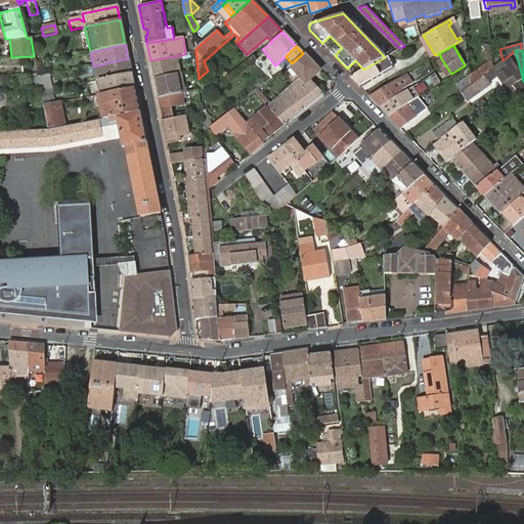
[(318,70),(303,53),(292,63),(288,67),(299,79),(301,81),(273,105),(271,103),(269,102),(259,90),(255,92),(282,125),(321,95),(308,80),(318,70)]
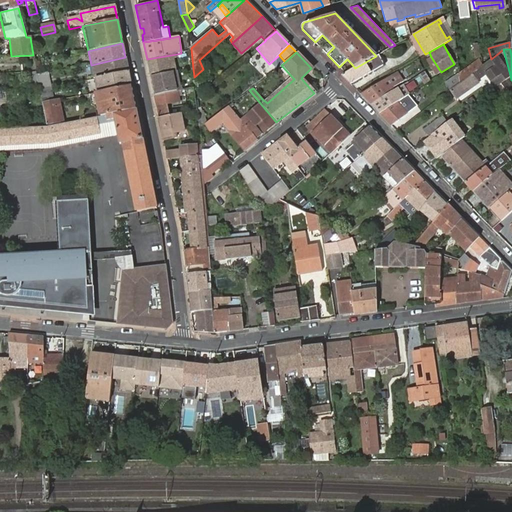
[(177,54),(147,59),(150,76),(172,72),(174,72),(171,60),(176,59),(177,59),(177,54)]
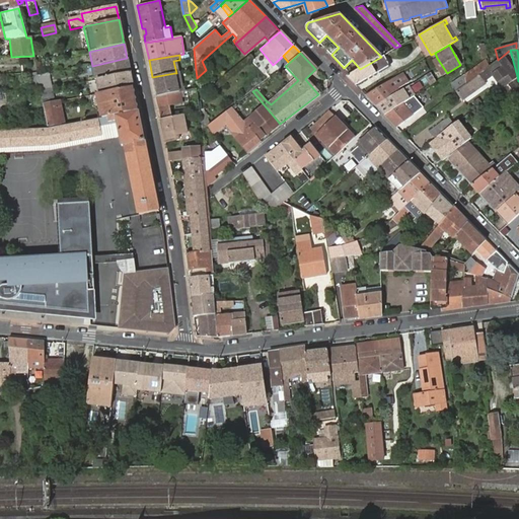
[(354,84),(375,73),(388,65),(386,60),(383,55),(381,57),(360,69),(350,74),(347,76),(354,84)]
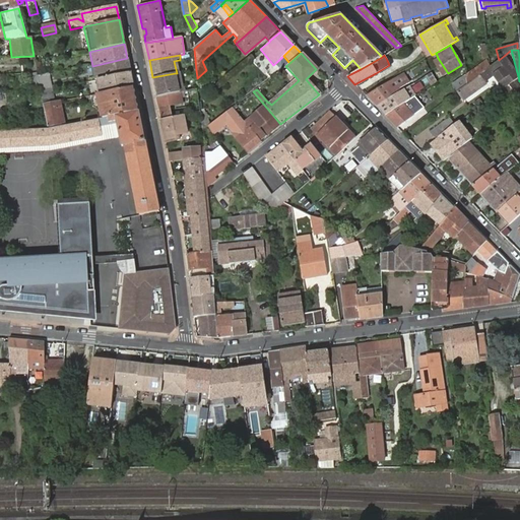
[(499,60),(489,67),(466,83),(456,91),(455,92),(461,99),(484,81),(481,77),(485,74),(488,78),(494,74),(503,88),(504,87),(512,81),(518,76),(504,56),(499,60)]
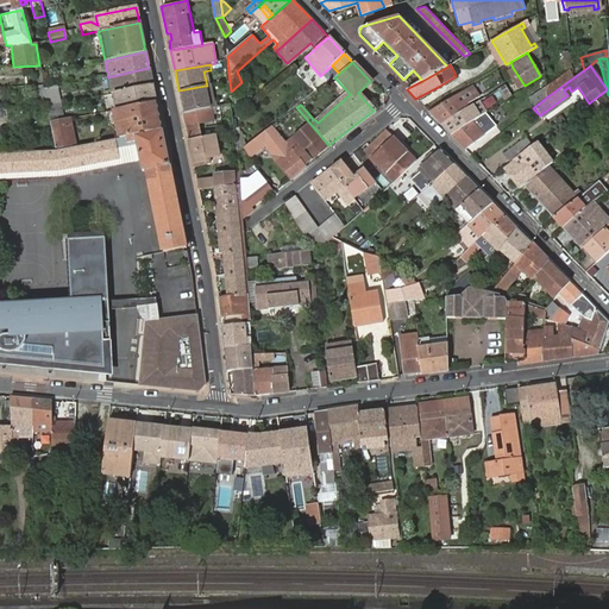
[(149,68),(108,77),(112,93),(152,86),(149,68)]
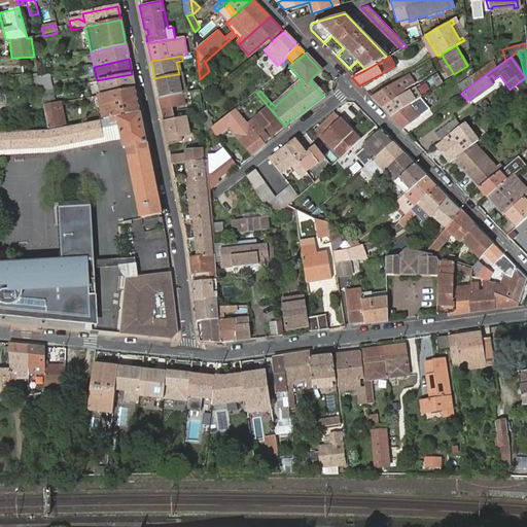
[(454,74),(444,59),(440,61),(449,76),(454,74)]
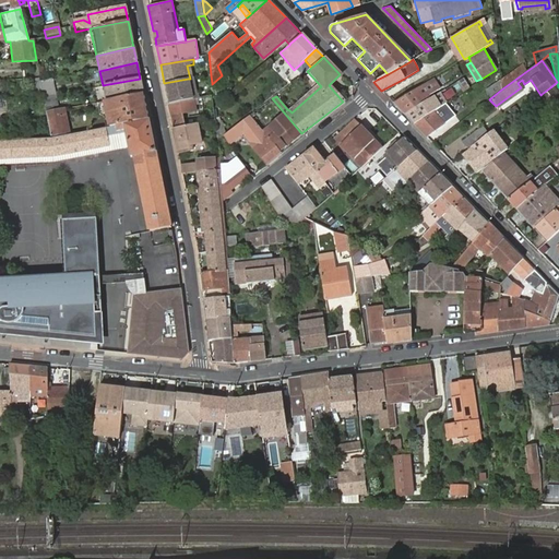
[(501,90),(525,72),(521,66),(500,80),(501,90)]
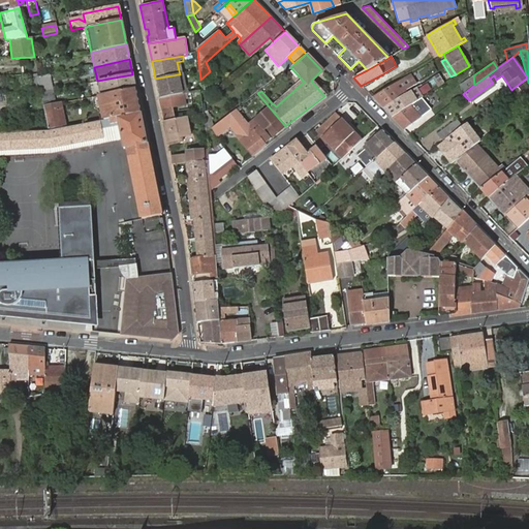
[(424,84),(428,91),(445,81),(441,73),(424,84)]
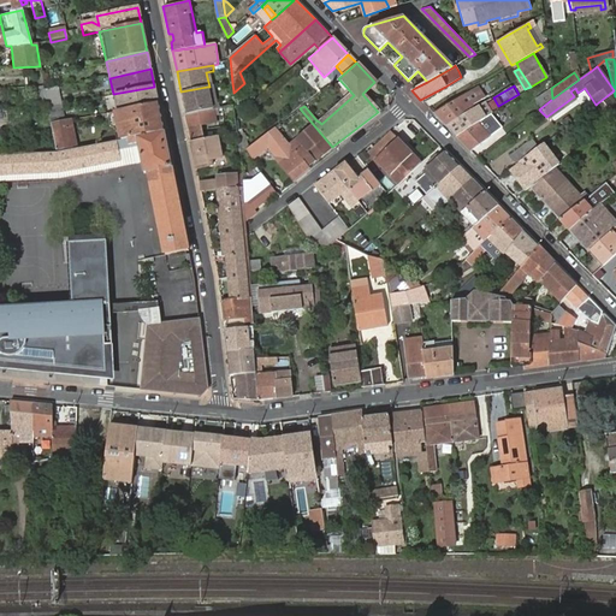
[(43,90),(43,87),(35,87),(39,107),(47,107),(43,90)]
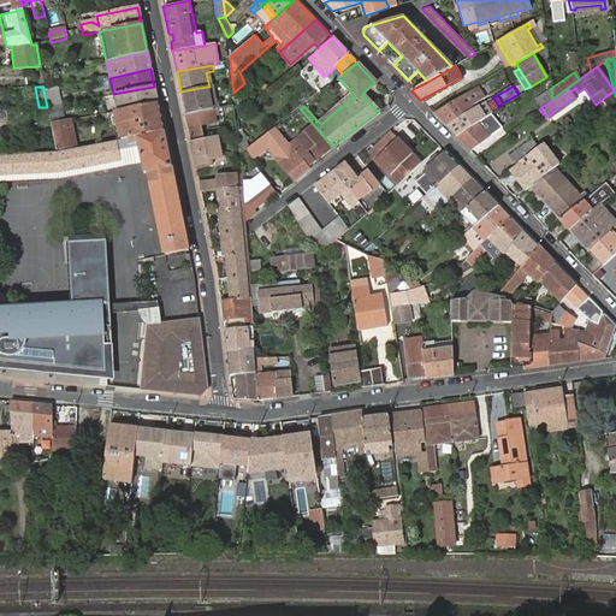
[(116,106),(117,112),(158,104),(154,87),(113,94),(116,106)]
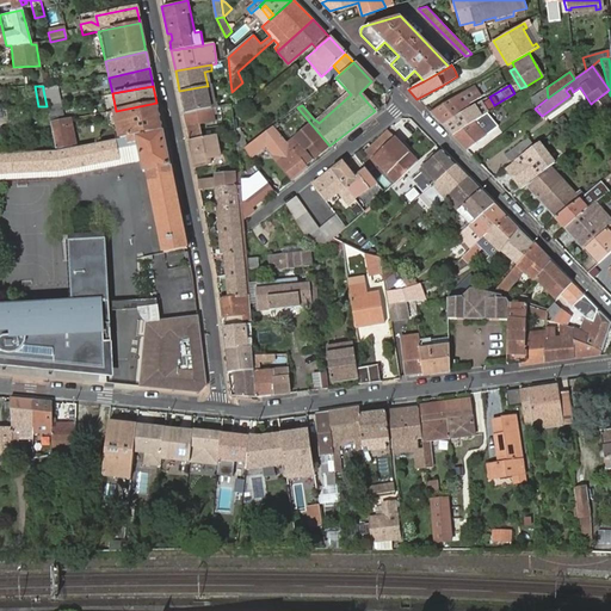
[(205,86),(179,91),(184,113),(216,109),(216,104),(210,105),(205,86)]
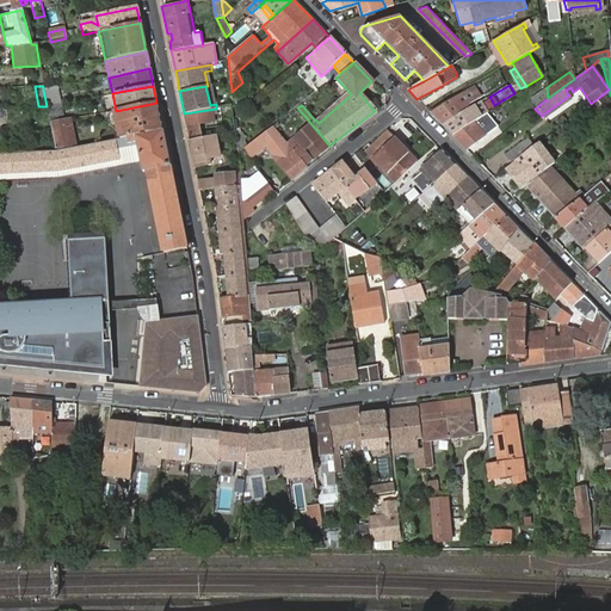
[(473,86),(430,111),(438,121),(468,104),(477,98),(475,94),(476,92),(473,86)]
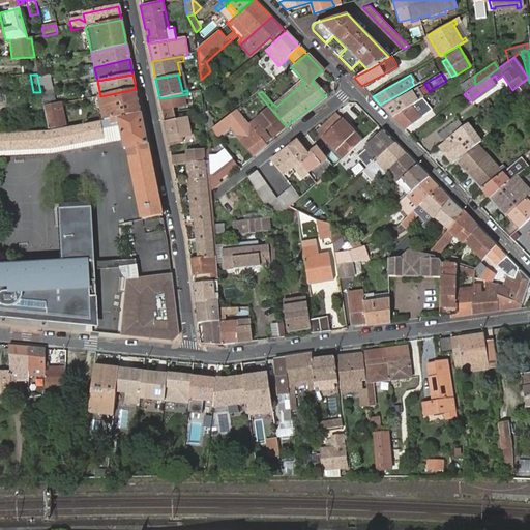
[(51,76),(37,78),(40,92),(51,90),(54,89),(51,76)]
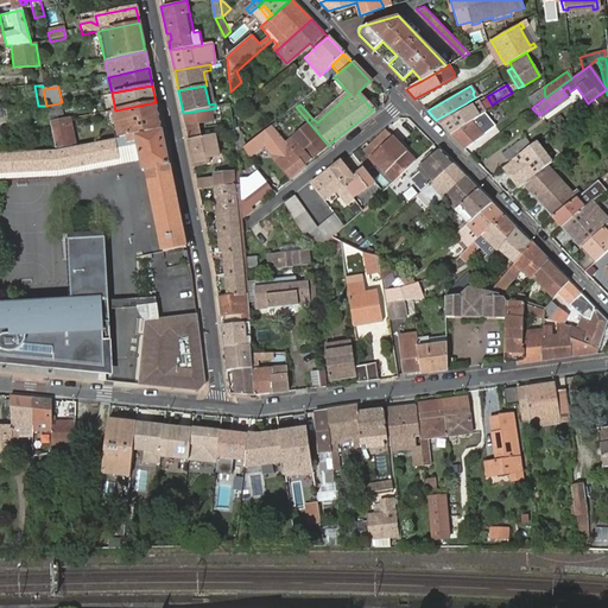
[(533,107),(545,97),(544,87),(527,100),(533,107)]
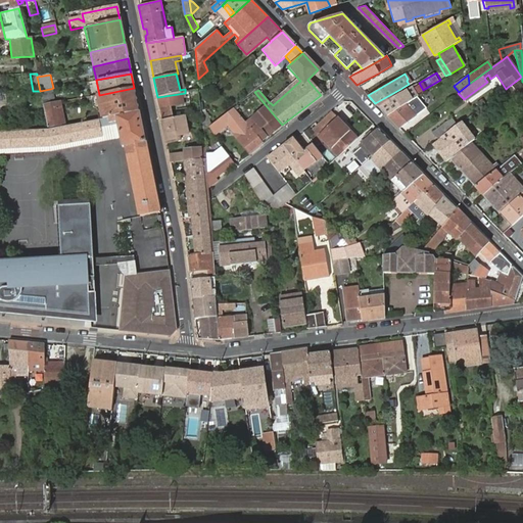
[(298,79),(271,103),(273,105),(300,81),(298,79)]
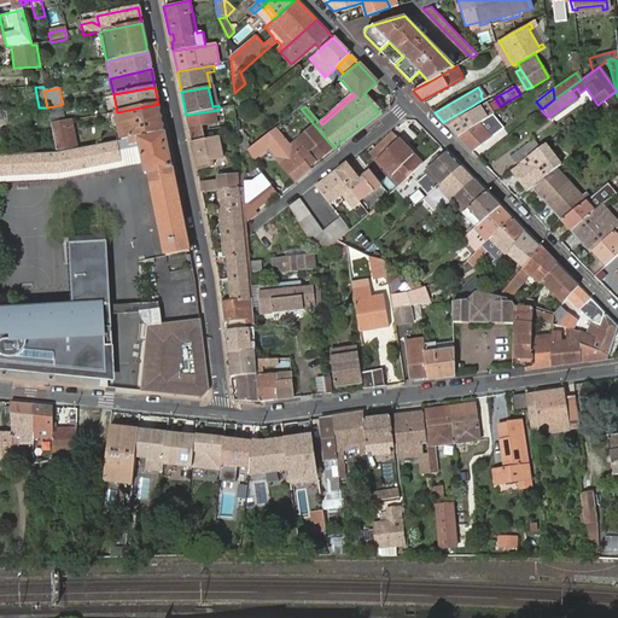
[(617,108),(608,97),(599,104),(608,117),(617,110),(617,108)]
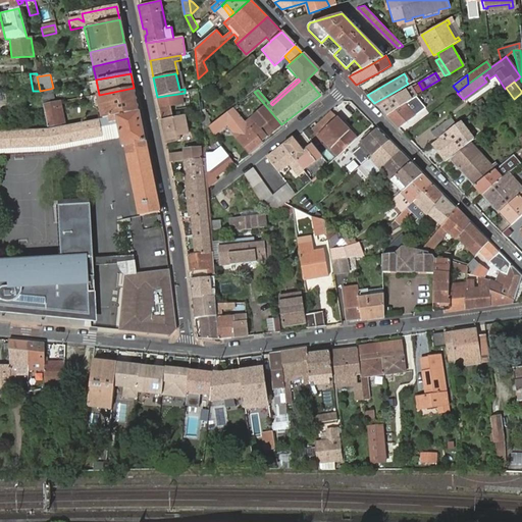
[(99,95),(104,118),(139,112),(134,88),(99,95)]
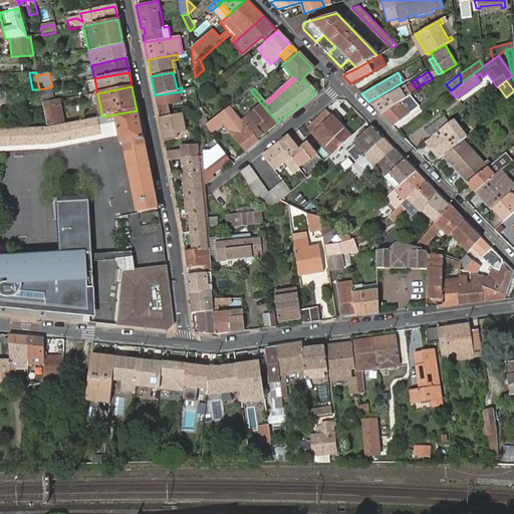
[(41,105),(52,102),(49,87),(39,89),(41,105)]
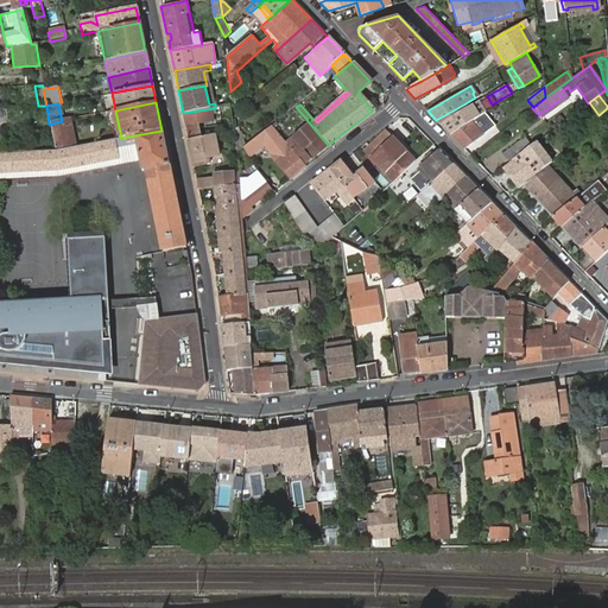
[(466,103),(436,120),(439,124),(468,108),(466,103)]
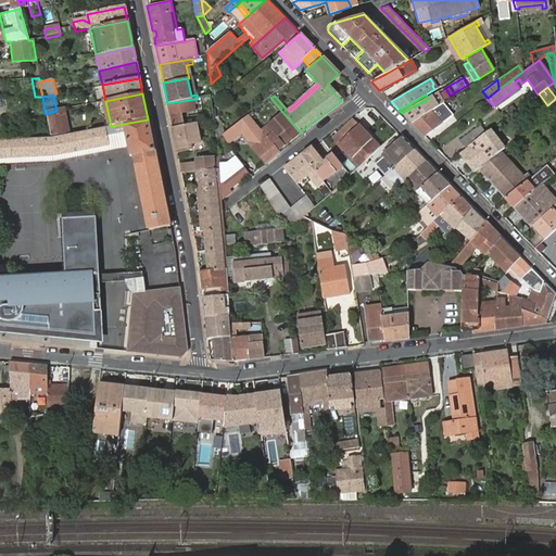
[(197,99),(167,103),(172,127),(197,124),(201,124),(201,125),(204,125),(204,123),(215,122),(214,109),(213,96),(207,97),(197,99)]
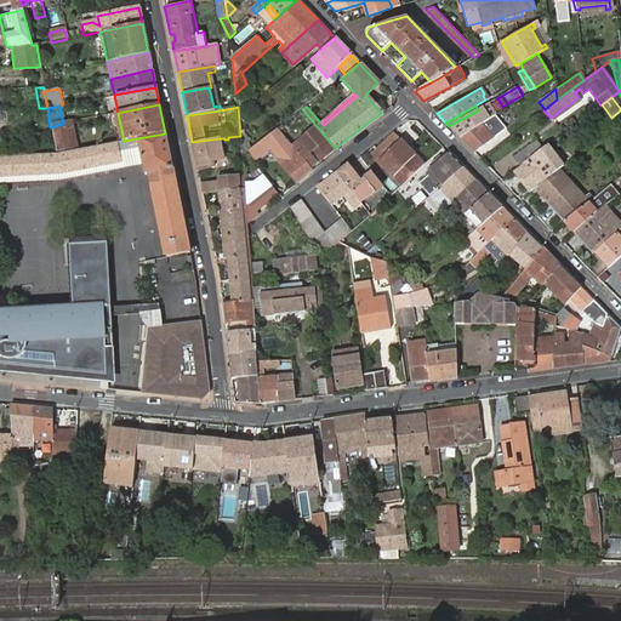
[(480,115),(478,110),(449,126),(459,136),(486,120),(495,115),(491,110),(490,112),(489,109),(480,115)]
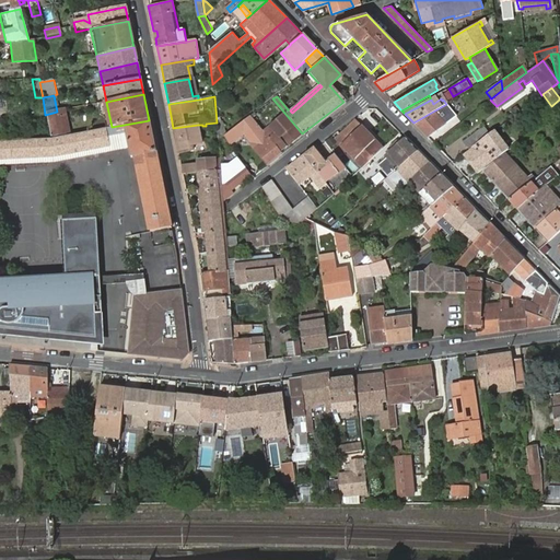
[(439,108),(413,123),(427,136),(451,120),(457,115),(447,103),(446,104),(439,108)]
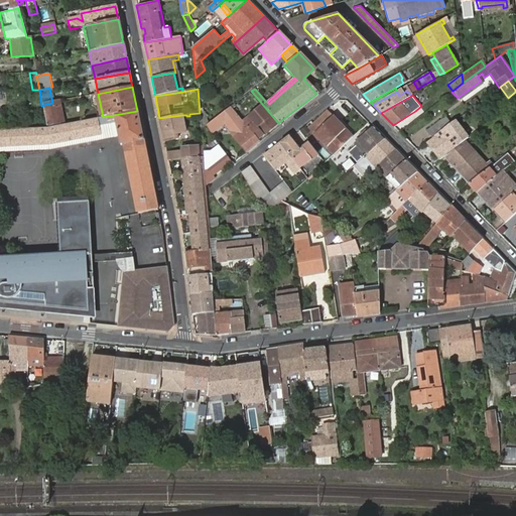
[(52,103),(41,106),(42,111),(58,108),(57,102),(52,103)]
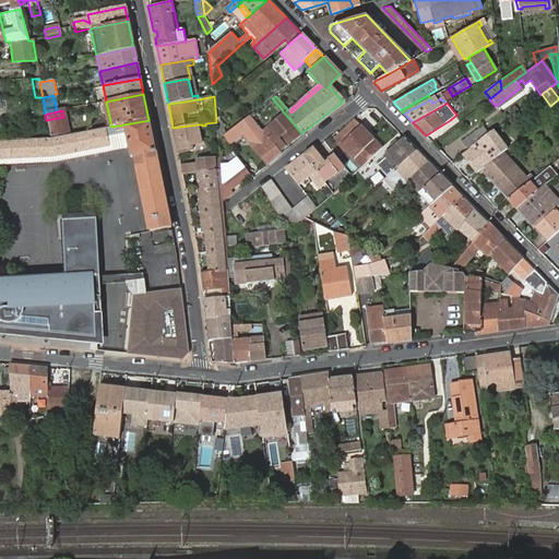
[(262,131),(278,151),(299,134),(283,114),(262,131)]
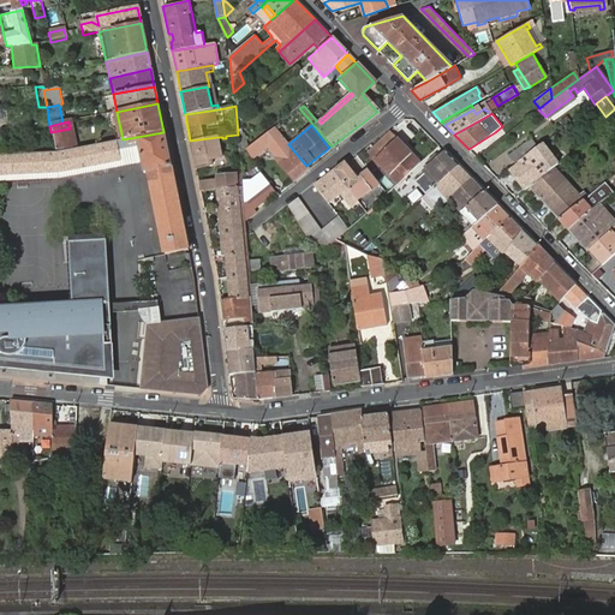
[(51,132),(54,150),(75,147),(71,127),(70,129),(51,132)]
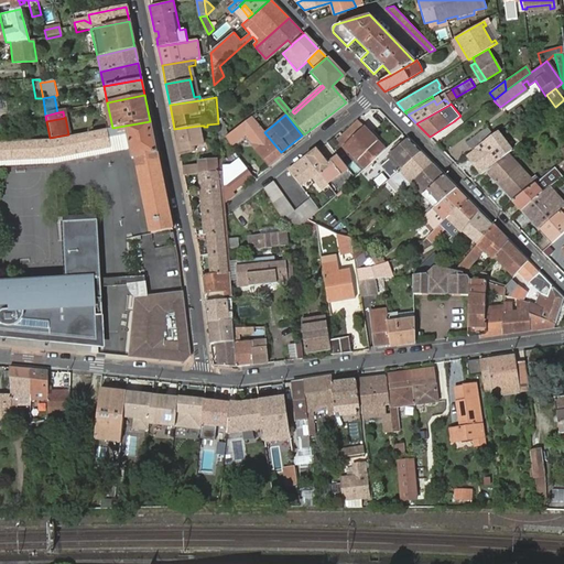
[(264,132),(252,118),(246,122),(258,136),(260,133),(261,137),(252,143),(251,144),(269,166),(283,154),(281,152),(264,132)]
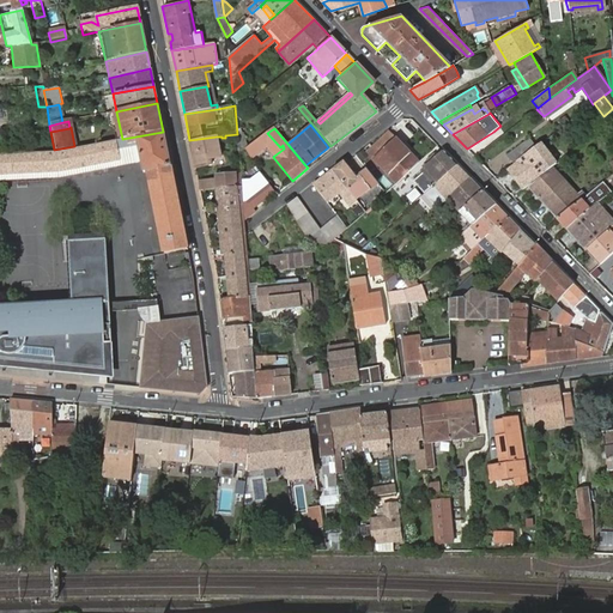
[(387,174),(395,182),(414,165),(405,156),(410,152),(390,129),(366,151),(372,158),(387,174)]
